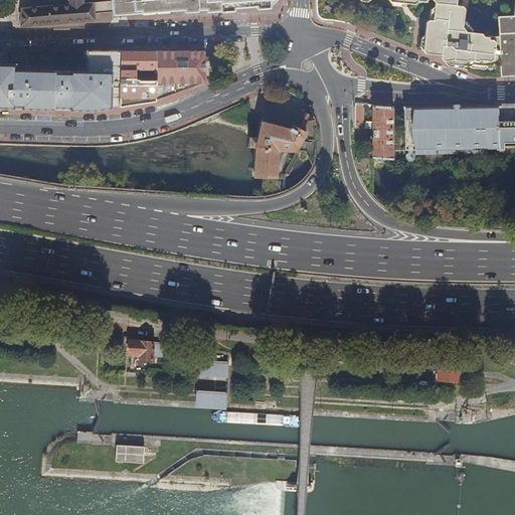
[(53,24),(95,21),(95,14),(94,3),(83,3),(82,0),(69,0),(70,4),(29,8),(22,8),(20,27),(53,24)]
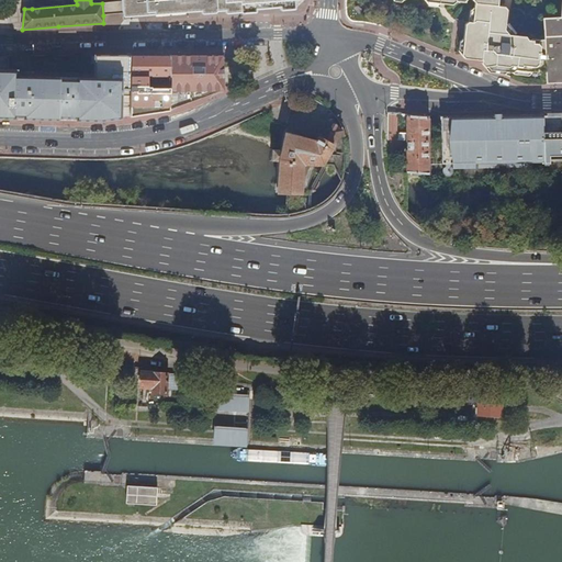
[(121,0),(122,1),(123,13),(138,12),(138,17),(211,10),(217,10),(217,11),(240,9),(240,11),(295,6),(294,0),(121,0)]
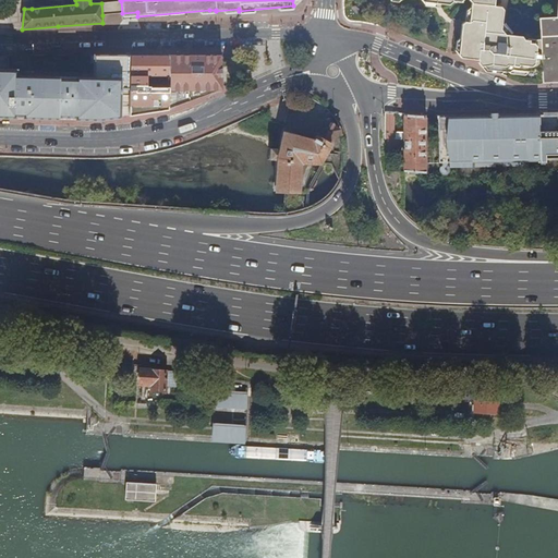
[(478,62),(481,67),(489,67),(489,70),(508,72),(511,69),(542,73),(541,39),(529,40),(525,39),(523,36),(506,35),(501,29),(504,10),(501,7),(495,5),(495,0),(466,0),(471,4),(469,23),(463,23),(461,25),(459,53),(461,58),(477,59),(478,62)]
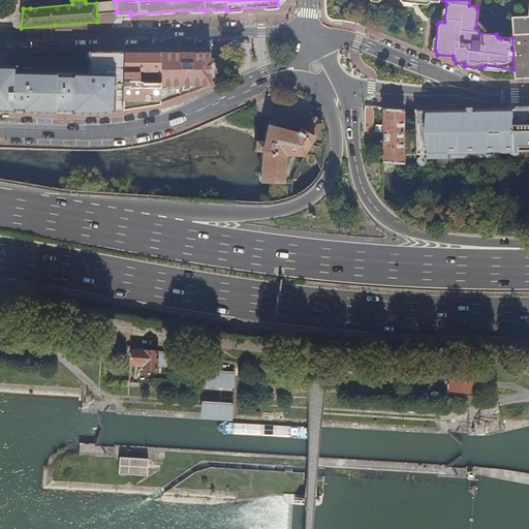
[(528,0),(528,19),(511,20),(512,37),(528,36),(528,0)]
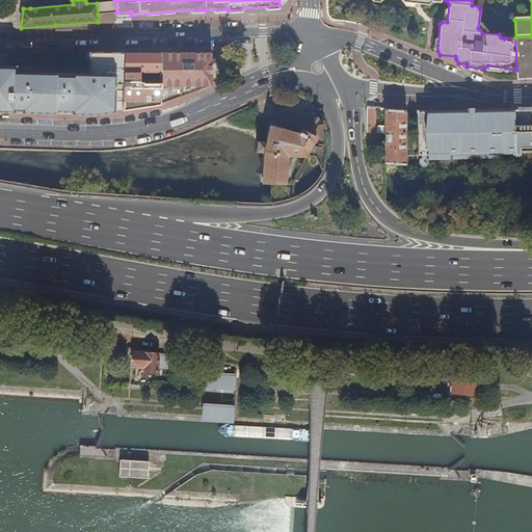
[(97,3),(98,15),(116,12),(115,1),(97,3)]
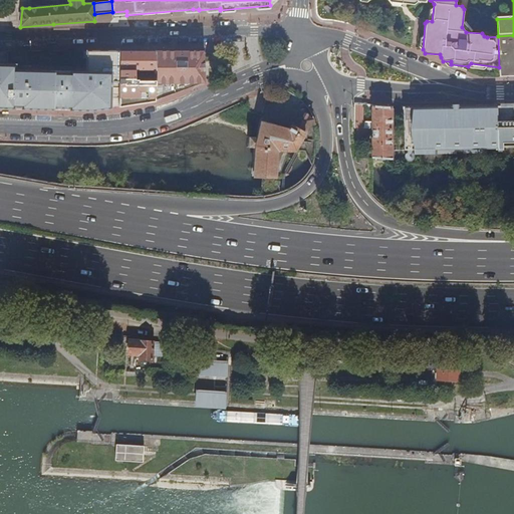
[(499,67),(499,78),(513,77),(513,35),(498,36),(499,67)]
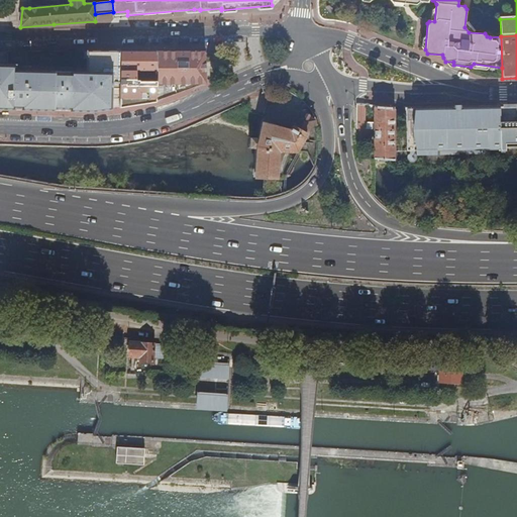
[(108,109),(120,107),(121,53),(90,52),(89,75),(54,74),(16,73),(16,68),(0,67),(0,108),(10,109),(15,109),(15,107),(23,107),(23,109),(45,110),(56,110),(56,108),(72,108),(72,110),(91,111),(96,111),(108,109)]
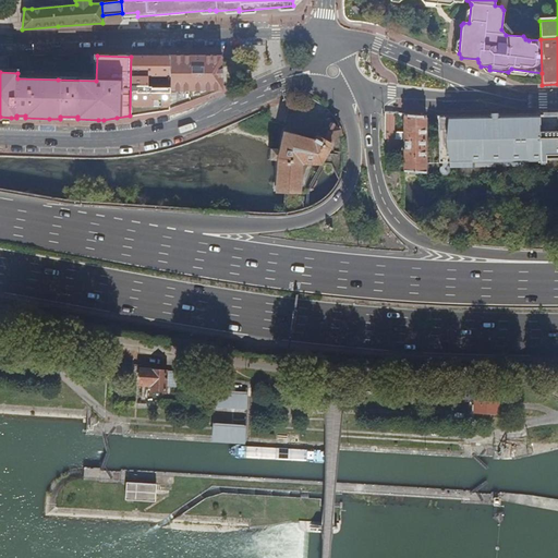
[(184,104),(223,91),(221,57),(197,57),(169,56),(169,57),(170,86),(169,109),(184,104)]
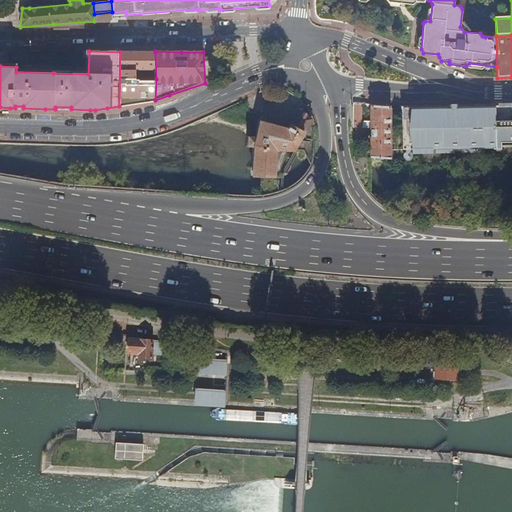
[(135,79),(156,79),(155,52),(138,52),(127,52),(127,57),(128,59),(132,59),(132,69),(125,69),(125,81),(135,81),(135,79)]
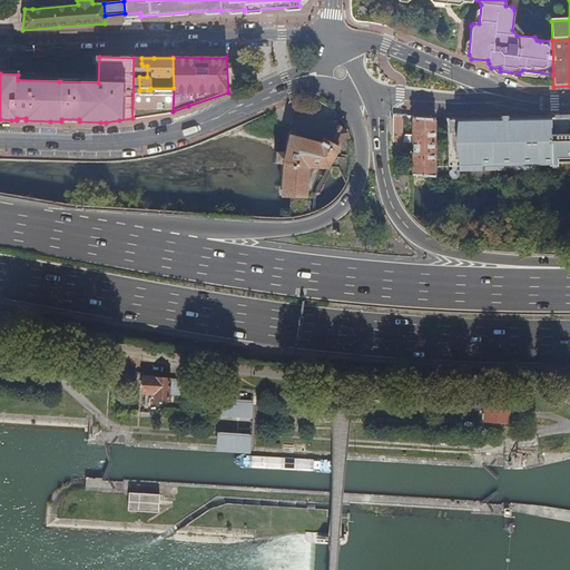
[(490,119),(490,167),(497,166),(552,165),(558,165),(558,159),(569,158),(569,117),(520,119),(490,119)]
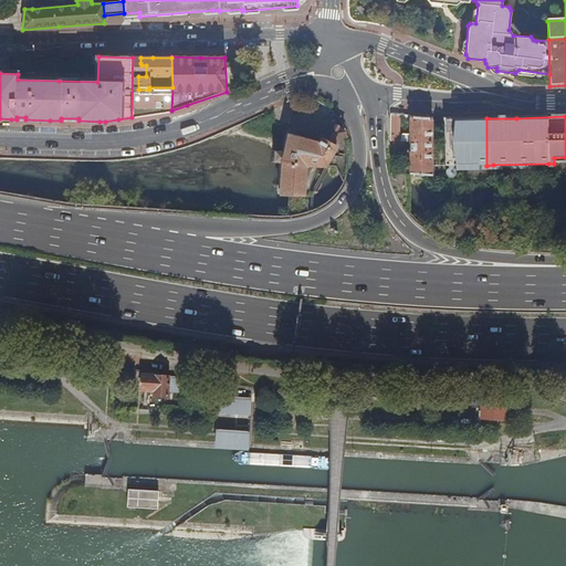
[(431,165),(432,118),(422,117),(410,117),(410,174),(431,176),(431,165)]
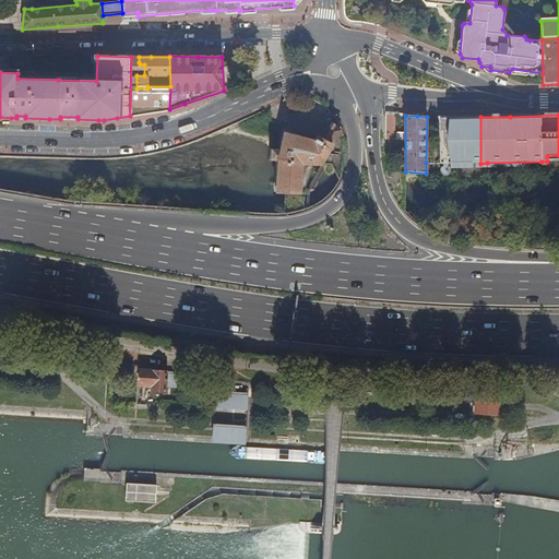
[(480,164),(480,117),(459,118),(439,118),(439,121),(439,122),(438,122),(438,135),(440,135),(440,137),(440,163),(440,164),(480,164)]
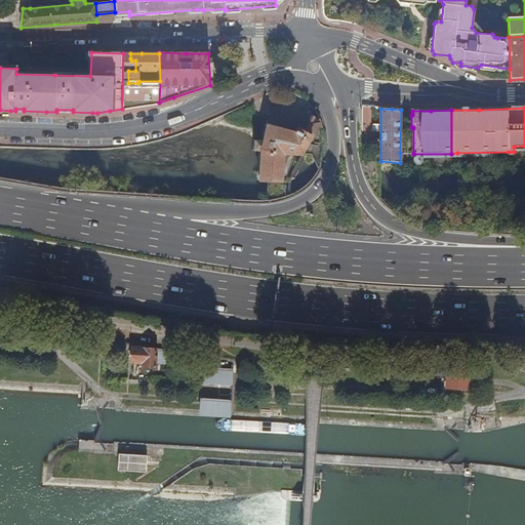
[(260,150),(284,155),(303,156),(320,124),(305,116),(295,133),(267,125),(266,131),(264,137),(263,143),(260,150)]
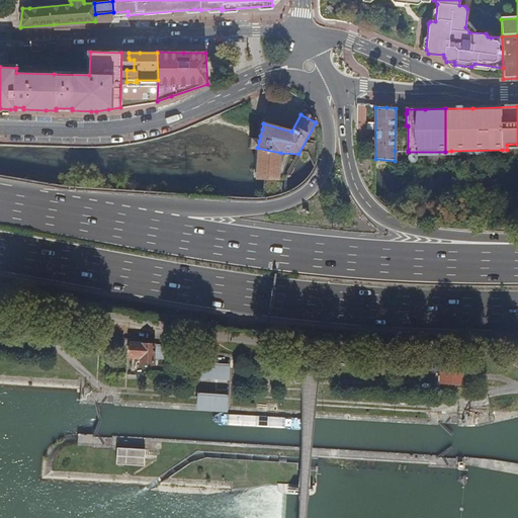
[(368,130),(365,130),(360,130),(359,145),(367,145),(368,130)]
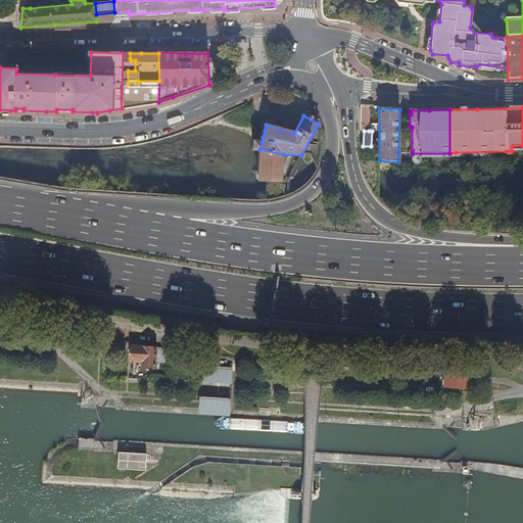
[(253,151),(259,151),(259,149),(262,142),(254,141),(253,151)]
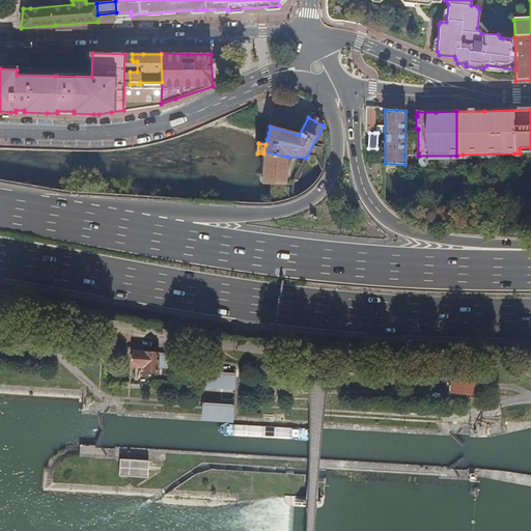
[(286,182),(286,176),(287,157),(263,151),(263,154),(262,179),(264,179),(264,177),(271,177),(271,180),(274,180),(274,178),(281,178),(281,182),(286,182)]
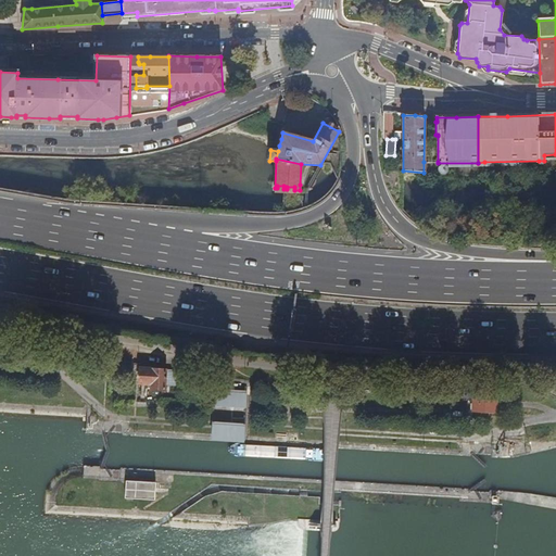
[(174,384),(175,371),(140,369),(139,383),(151,384),(151,389),(164,390),(164,384),(174,384)]
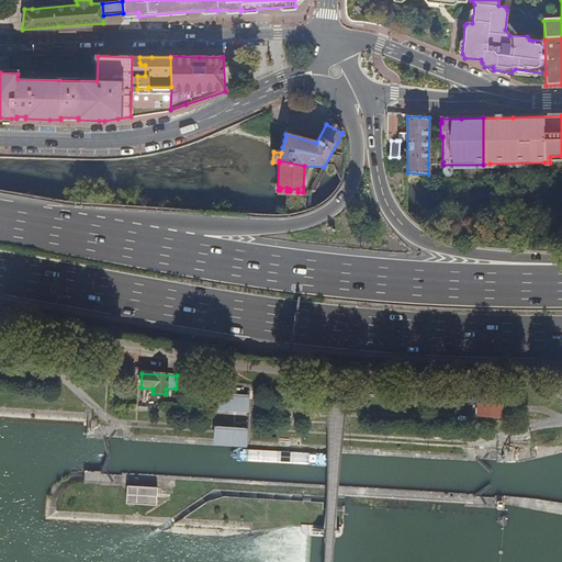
[(247,398),(247,394),(217,393),(217,397),(216,397),(216,408),(247,411),(248,400),(247,398)]
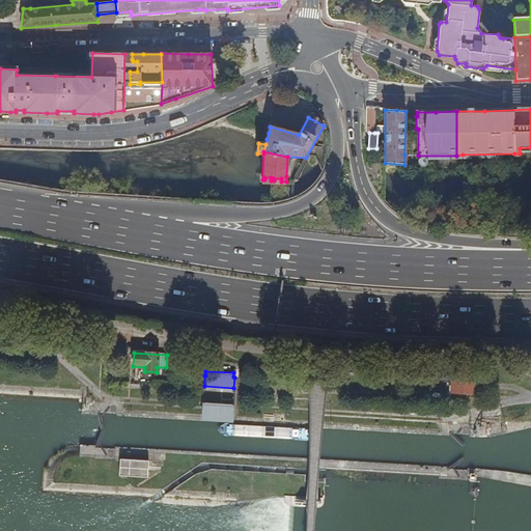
[(452,371),(451,392),(472,392),(473,372),(452,371)]
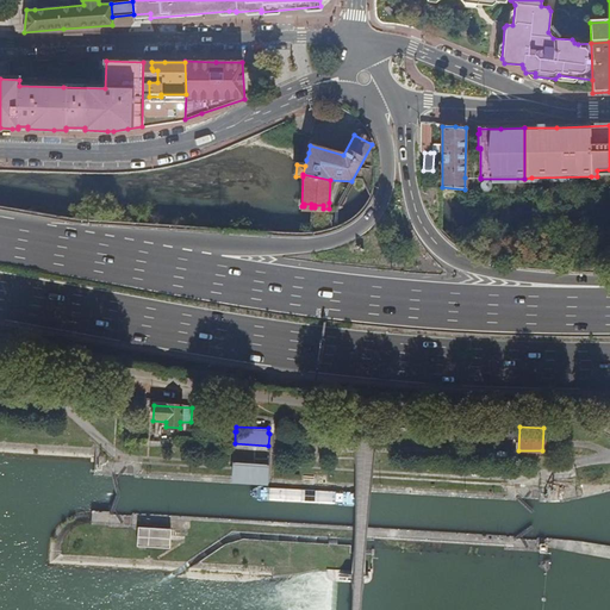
[(554,439),(554,448),(570,448),(570,439),(554,439)]
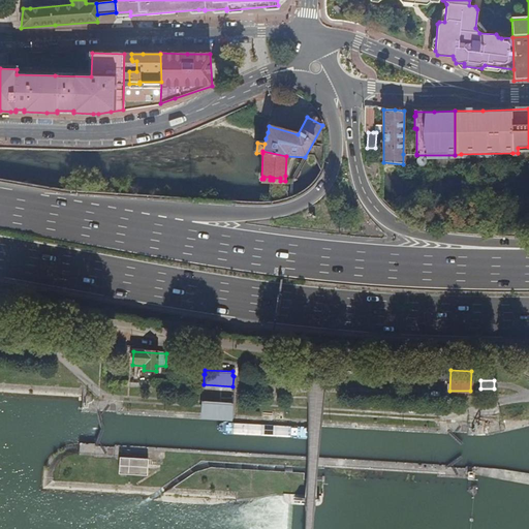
[(203,401),(203,413),(230,414),(230,403),(203,401)]
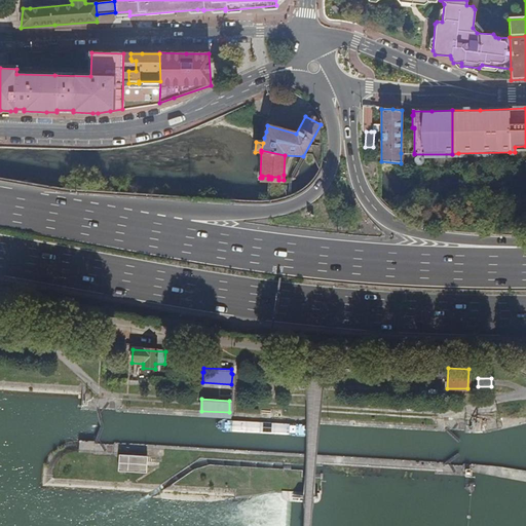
[(120,455),(119,471),(147,472),(148,456),(120,455)]
